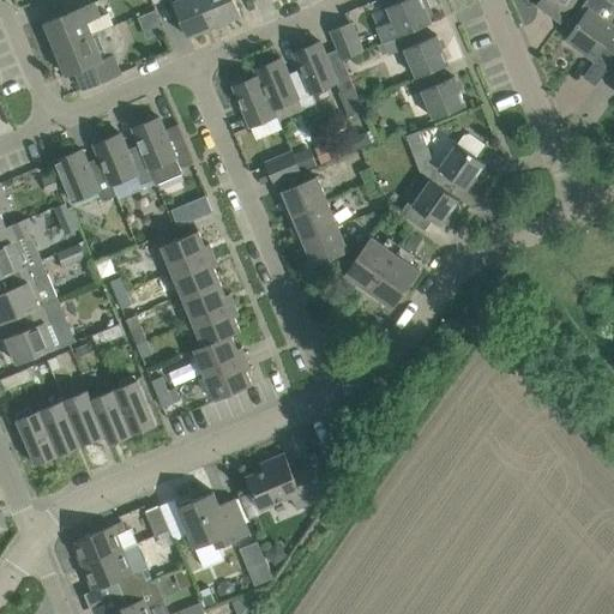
[(215,25),(204,0),(178,0),(174,1),(188,37),(215,25)]
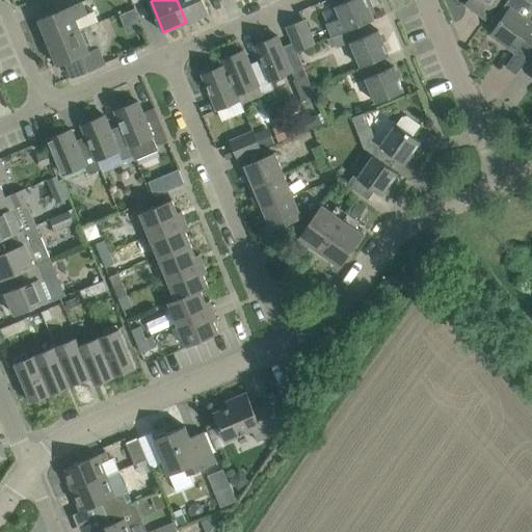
[(177,0),(186,22),(210,12),(204,0),(177,0)]
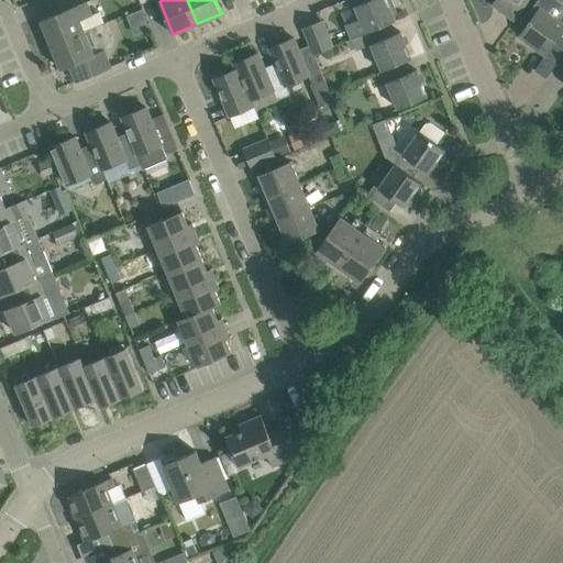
[(353,39),(388,24),(396,20),(387,0),(368,0),(356,6),(361,18),(346,24),(353,39)]
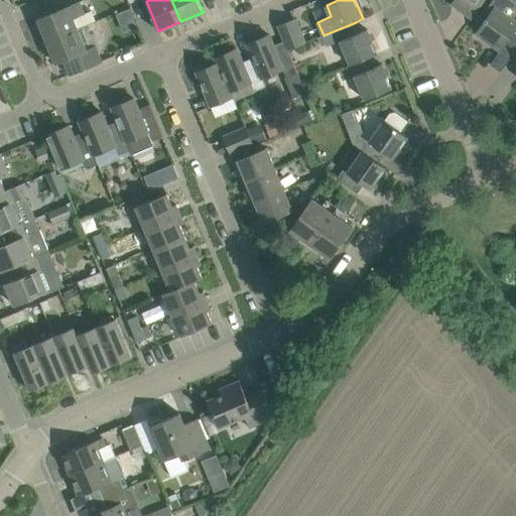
[(457,0),(463,4),(460,9),(472,18),(484,0),(457,0)]
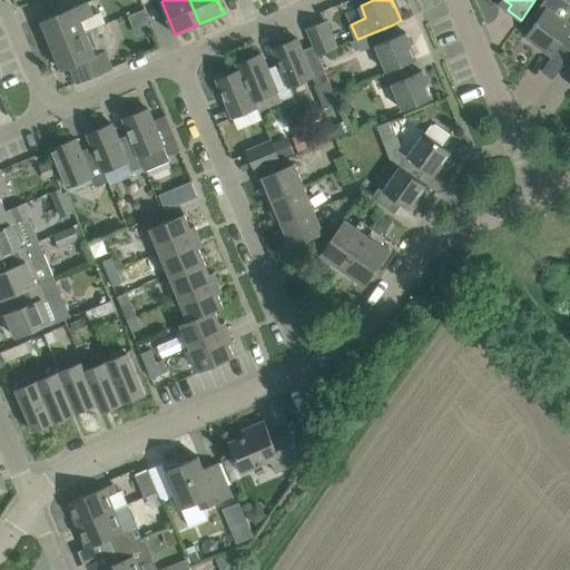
[(544,11),(528,35),(534,40),(533,42),(553,57),(561,46),(569,51),(569,53),(568,58),(569,58),(569,56),(569,0),(544,0),(540,7),(544,11)]
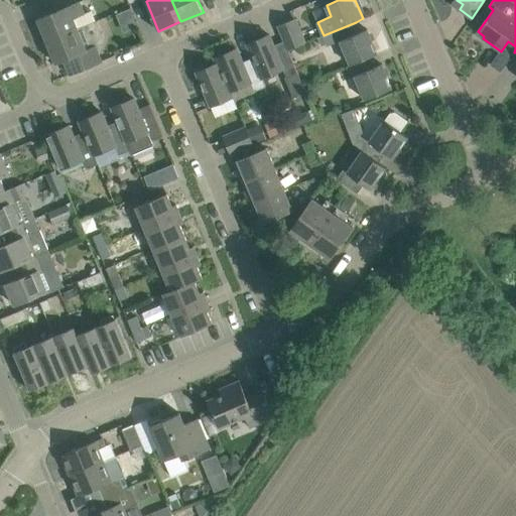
[(47,40),(47,41),(96,21),(92,11),(86,13),(81,1),(58,10),(56,6),(43,12),(45,16),(38,18),(47,40)]
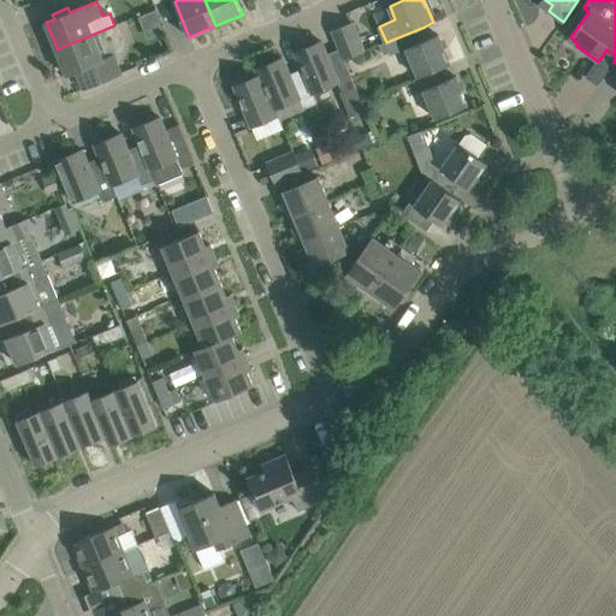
[(342,54),(344,59),(365,51),(353,22),(332,30),(342,54)]
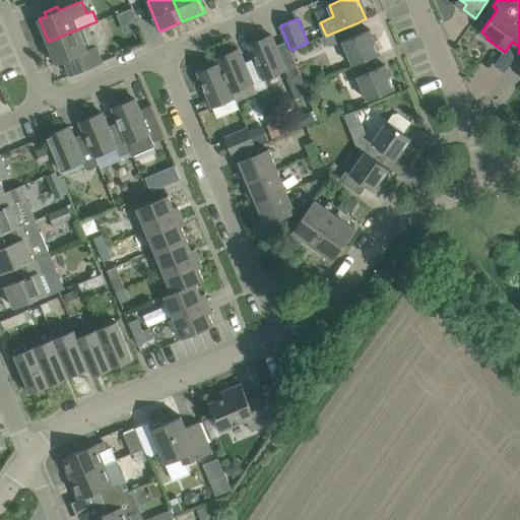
[(96,21),(48,42),(42,44),(45,53),(51,50),(57,63),(65,60),(71,75),(103,62),(96,46),(105,42),(96,21)]
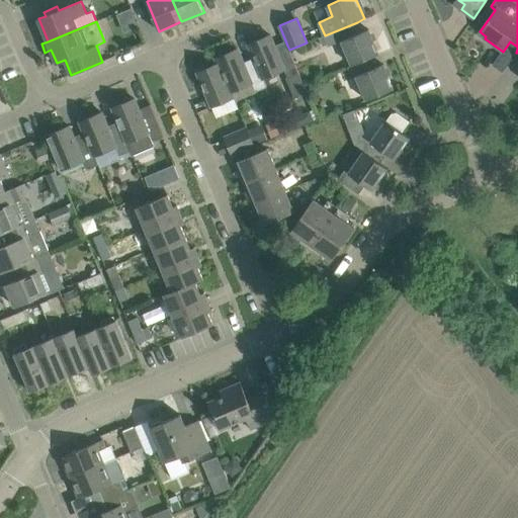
[(352,65),(371,57),(379,54),(369,29),(361,32),(357,22),(325,35),(329,47),(342,40),(352,65)]
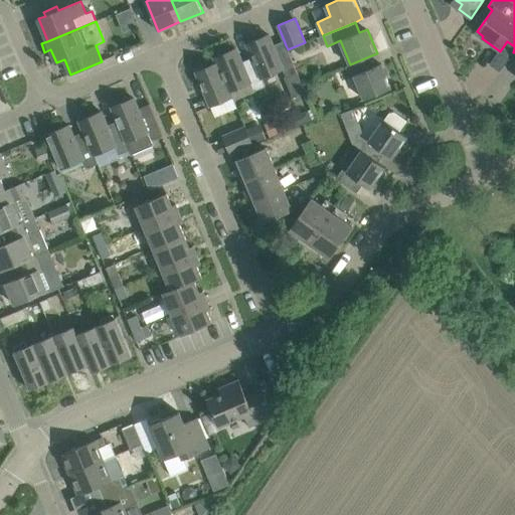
[(255,61),(263,77),(283,68),(287,77),(288,77),(294,92),(304,87),(288,49),(286,45),(276,49),(269,34),(247,43),(255,61)]
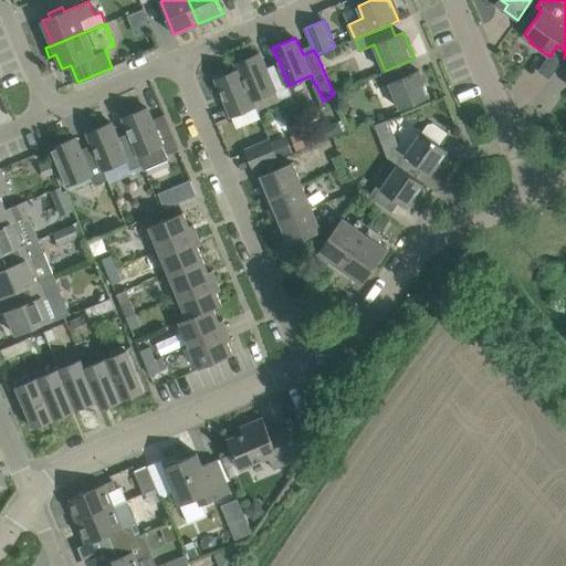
[(260,53),(237,63),(239,69),(252,101),(275,91),(280,101),(292,95),(289,85),(281,67),(269,73),(260,53)]
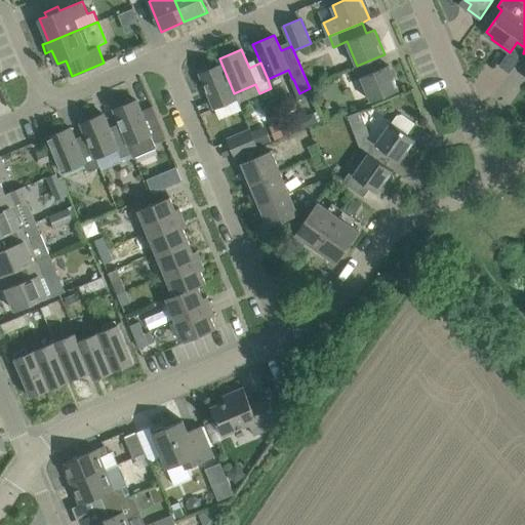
[(376,57),(357,66),(351,69),(356,79),(361,76),(371,102),(399,90),(389,65),(380,68),(376,57)]
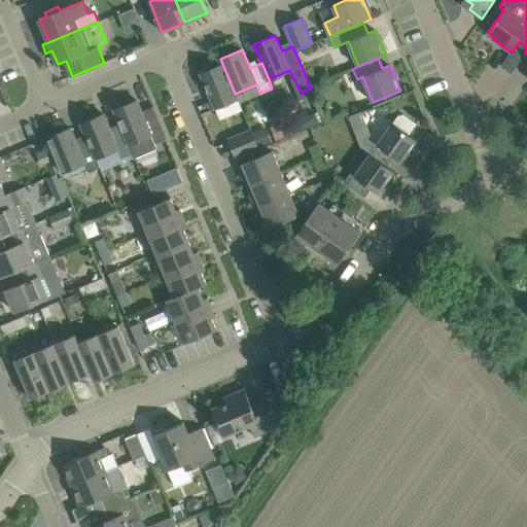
[(237,99),(222,64),(201,73),(216,108),(237,99)]
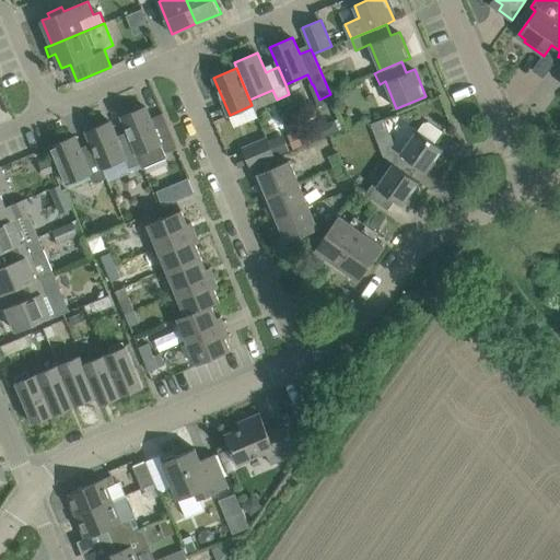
[(167,156),(165,152),(177,148),(162,113),(162,114),(163,118),(153,124),(146,106),(123,116),(131,136),(142,163),(144,166),(167,156)]
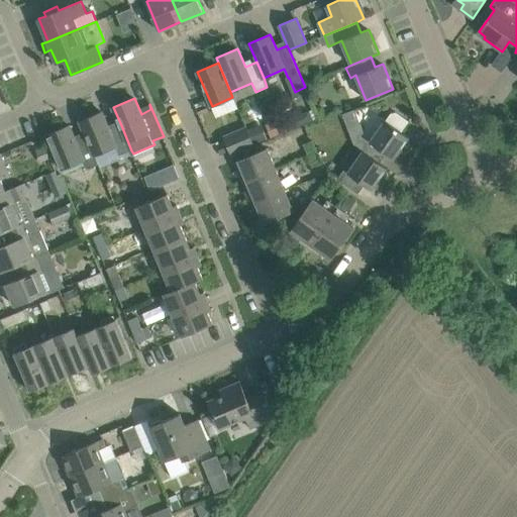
[(80,120),(87,136),(95,156),(116,145),(120,154),(131,150),(121,125),(110,130),(102,111),(80,120)]
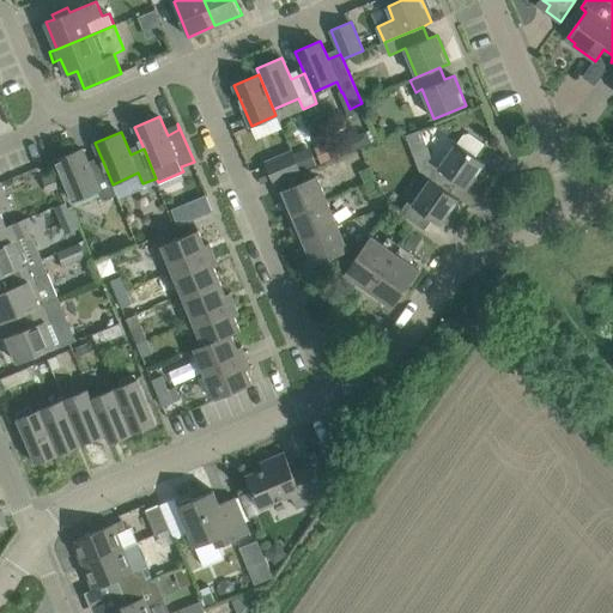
[(426,144),(412,150),(420,170),(428,175),(431,178),(451,193),(459,182),(467,188),(485,162),(477,156),(485,144),(471,133),(462,134),(451,149),(439,168),(435,164),(426,144)]
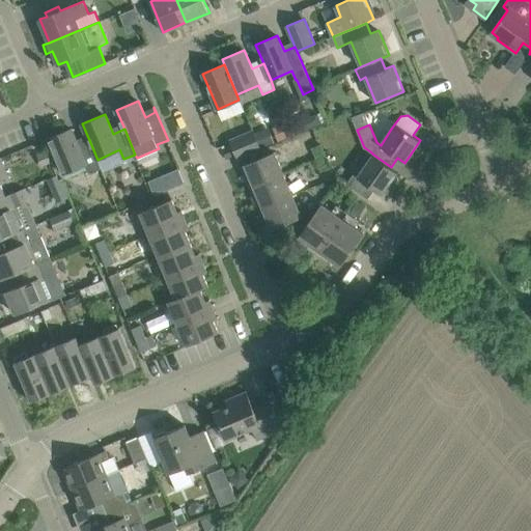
[(273,129),(279,142),(291,136),(284,118),(274,122),(276,127),(273,129)]
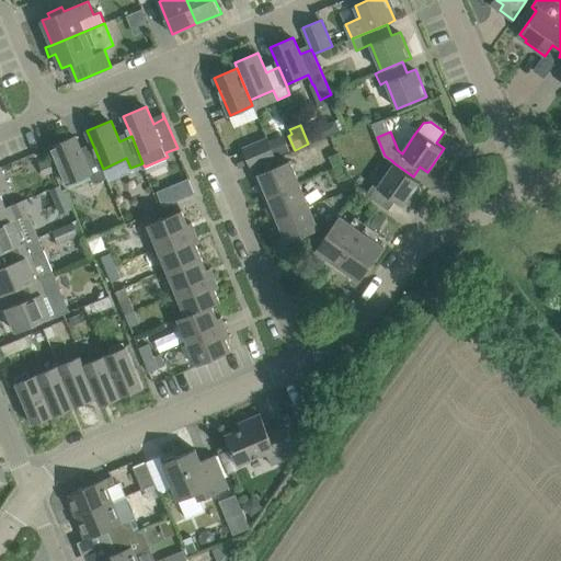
[(106,178),(103,169),(94,148),(82,152),(76,136),(52,146),(67,183),(90,173),(94,183),(106,178)]
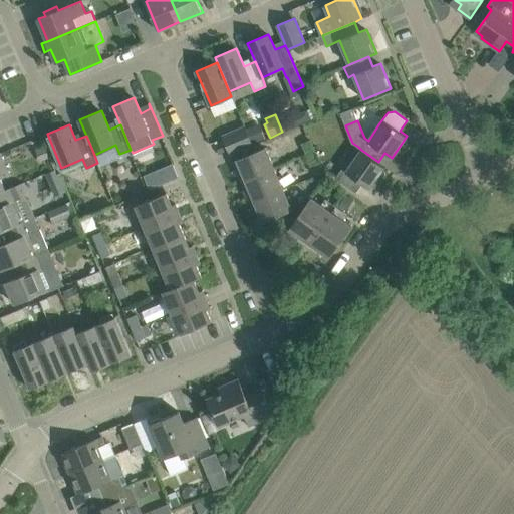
[(223,135),(231,154),(253,145),(245,125),(223,135)]
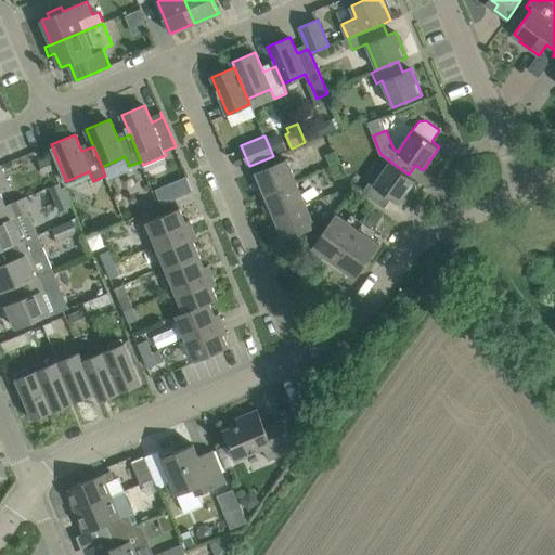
[(325,155),(331,167),(340,164),(335,151),(325,155)]
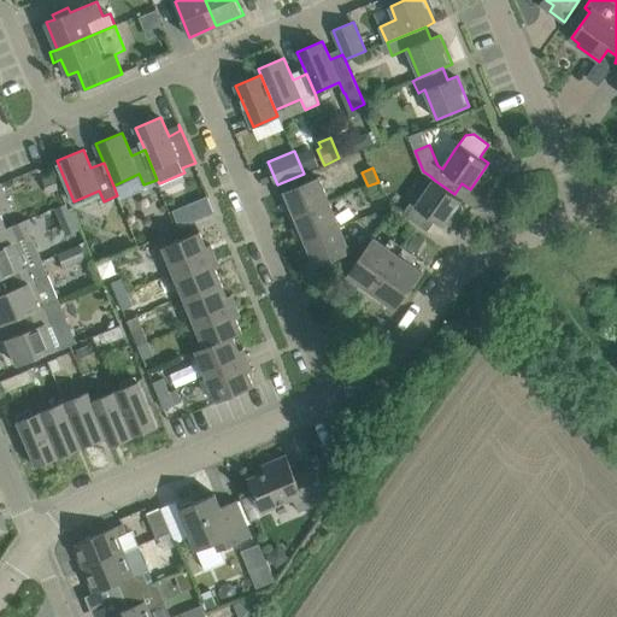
[(292,218),(297,216),(330,203),(319,176),(285,191),(289,200),(285,201),(292,218)]
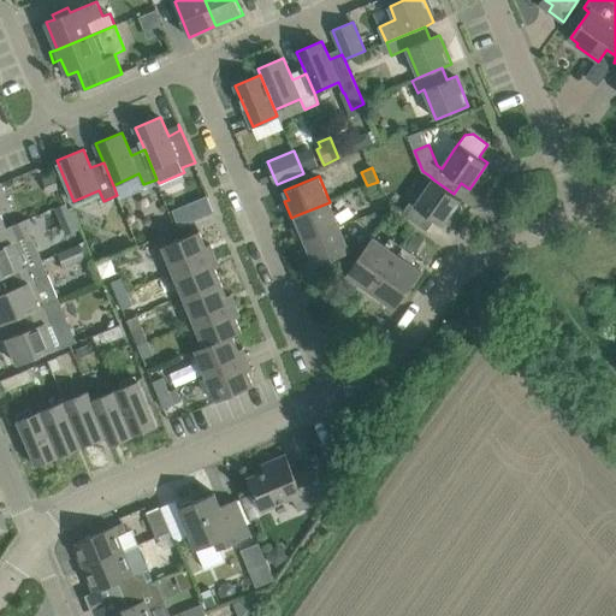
[(410,201),(402,213),(427,230),(434,219),(443,225),(462,200),(454,194),(433,179),(415,205),(410,201)]
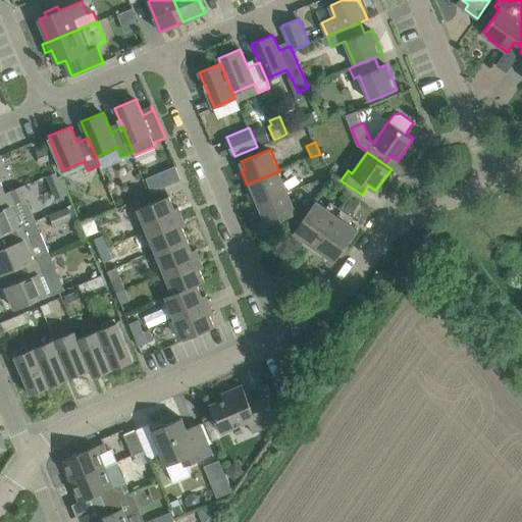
[(325,165),(320,154),(311,157),(316,169),(325,165)]
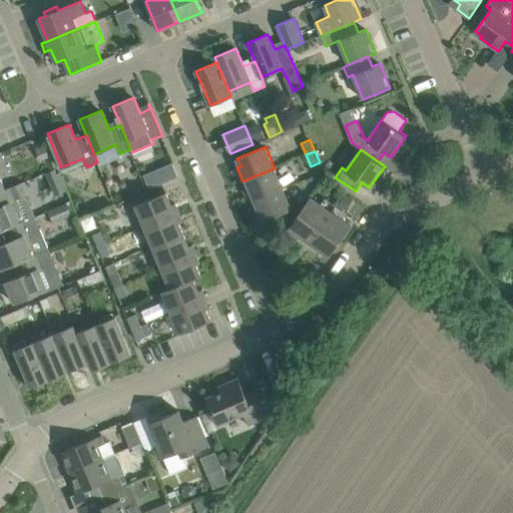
[(0,191),(5,190),(0,178),(10,174),(0,152),(0,191)]
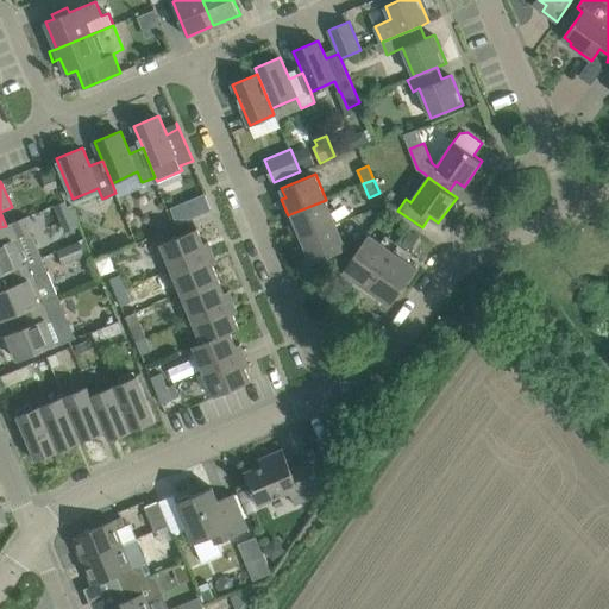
[(292,224),(297,239),(336,224),(326,200),(293,213),(295,221),(292,224)]
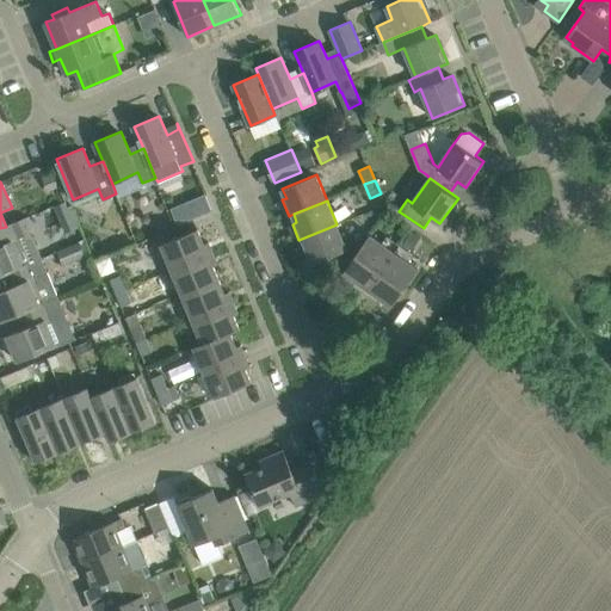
[(190,220),(183,203),(171,209),(178,226),(190,220)]
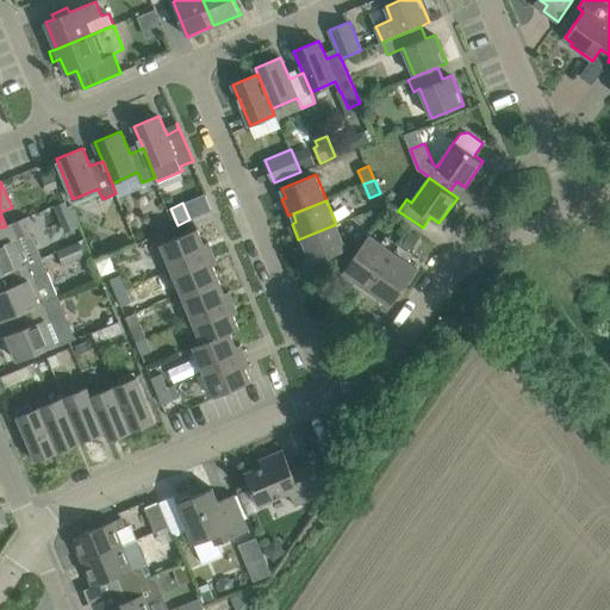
[(0,274),(8,272),(43,257),(31,229),(33,226),(29,216),(6,226),(0,228),(0,274)]
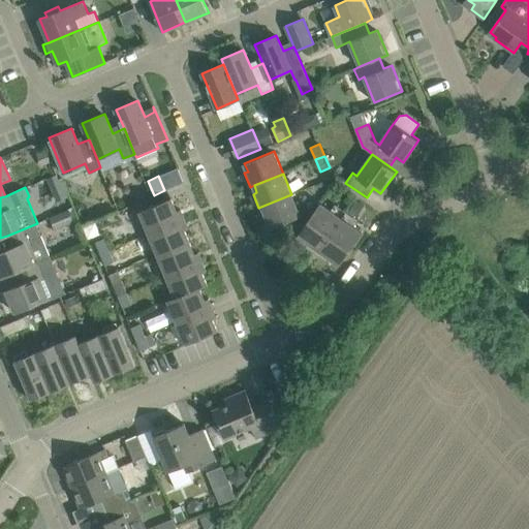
[(282,223),(301,216),(299,212),(291,194),(258,208),(265,222),(268,220),(272,228),(282,223)]
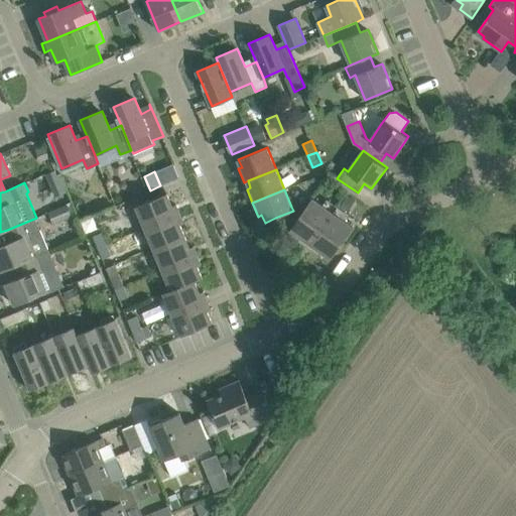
[(137,206),(146,228),(180,213),(176,204),(172,206),(167,194),(137,206)]
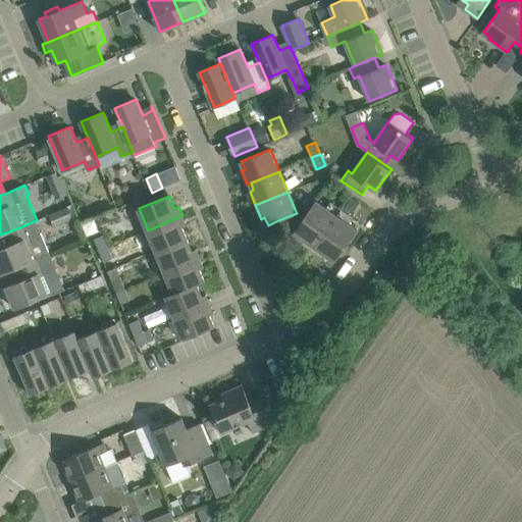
[(303,219),(295,231),(315,247),(342,209),(333,203),(329,210),(316,201),(313,205),(303,219)]
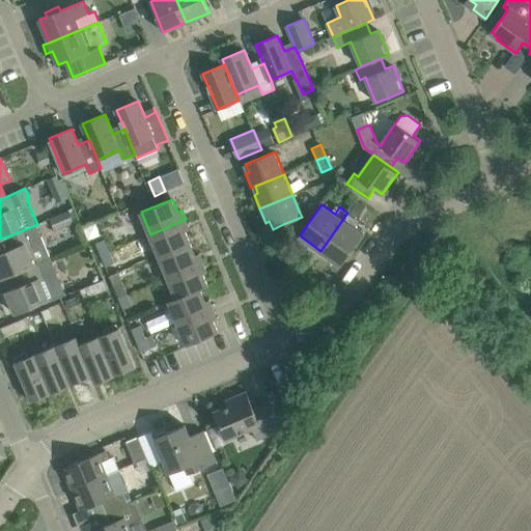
[(302,217),(303,219),(308,223),(318,208),(314,206),(300,213),(302,217)]
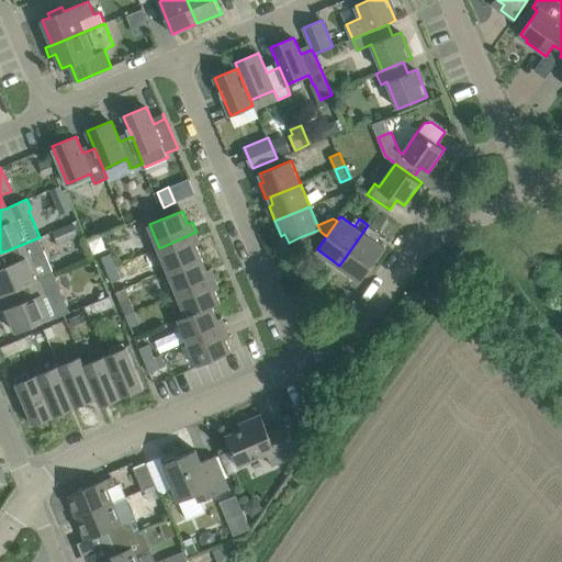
[(53,232),(58,245),(79,236),(74,223),(53,232)]
